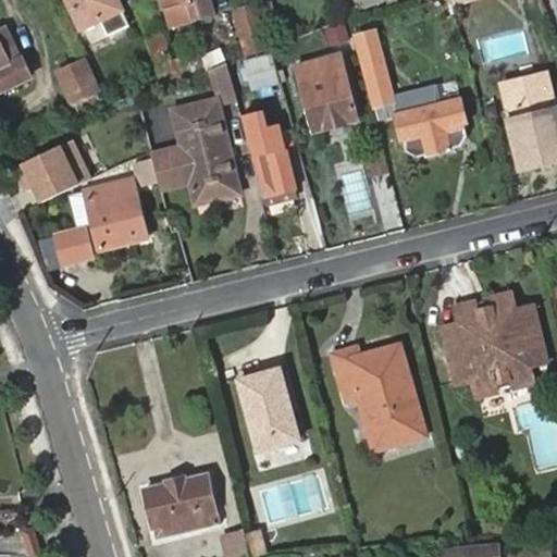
[(70,0),(83,27),(120,10),(115,0),(70,0)]
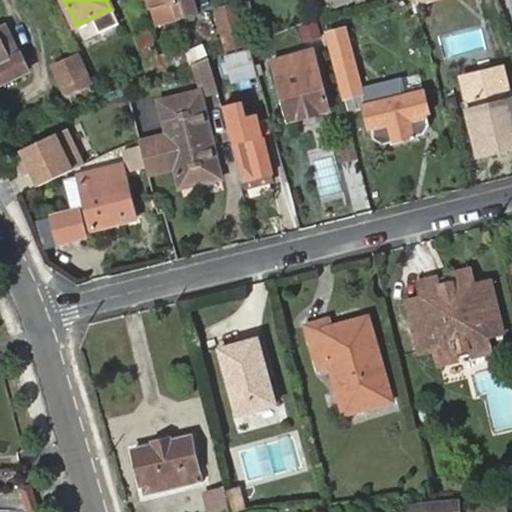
[(148,0),(155,24),(198,12),(194,0),(148,0)]
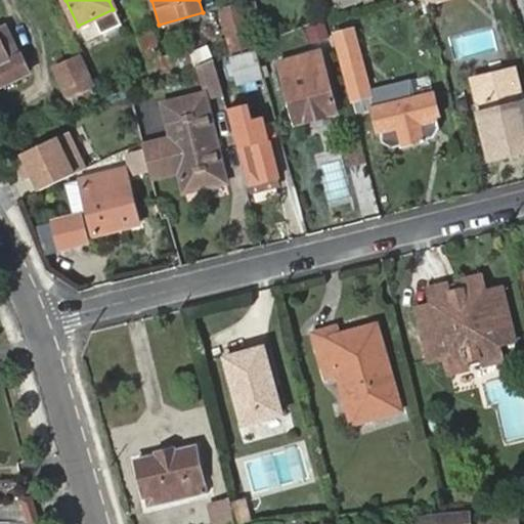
[(256,48),(243,2),(220,7),(233,55),(256,48)]
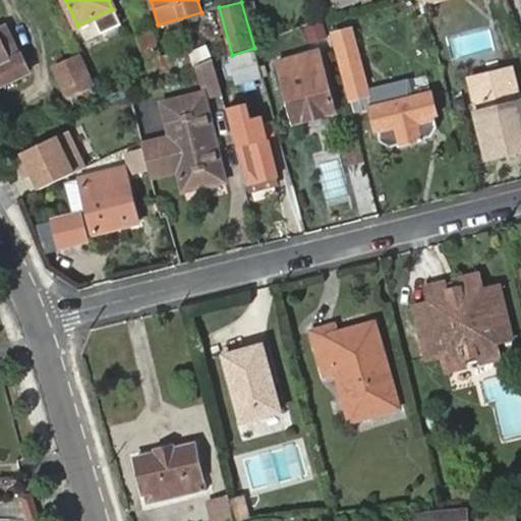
[(8,23),(0,26),(0,36),(9,55),(20,51),(8,23)]
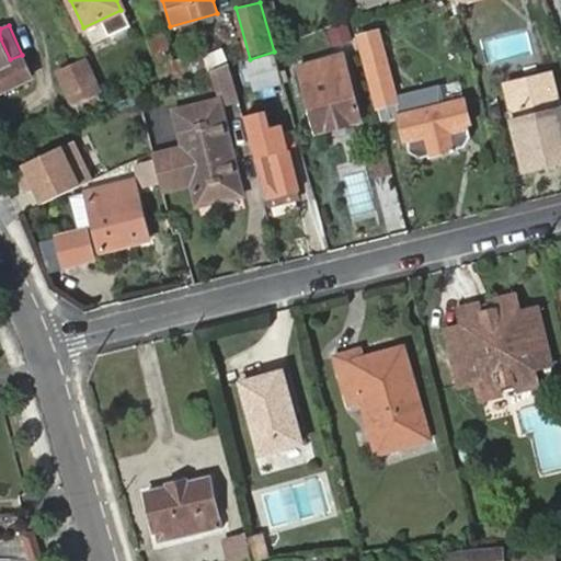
[(351,30),(274,52),(283,83),(284,90),(296,87),(290,61),(344,47),(343,42),(353,38),(351,30)]
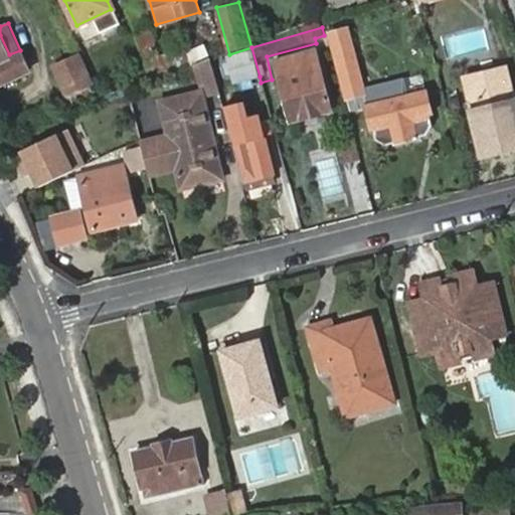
[(326,34),(343,99),(364,94),(347,28),(326,34)]
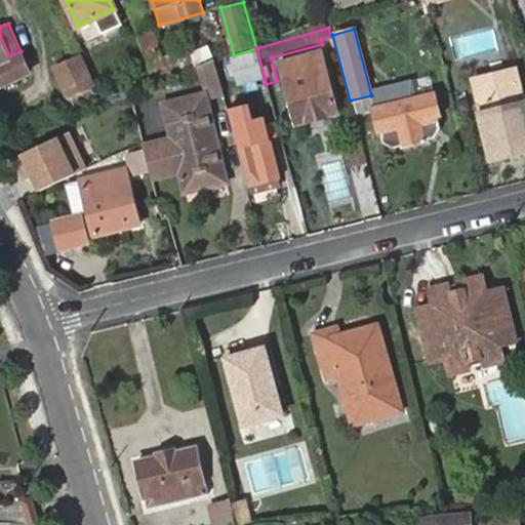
[(139,35),(153,79),(163,76),(194,67),(188,48),(163,55),(155,32),(139,35)]
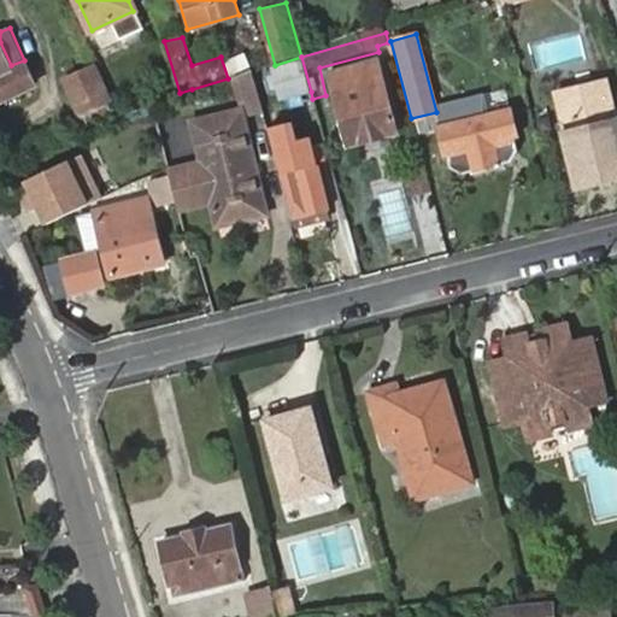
[(11,65),(0,42),(0,100),(35,86),(24,60),(11,65)]
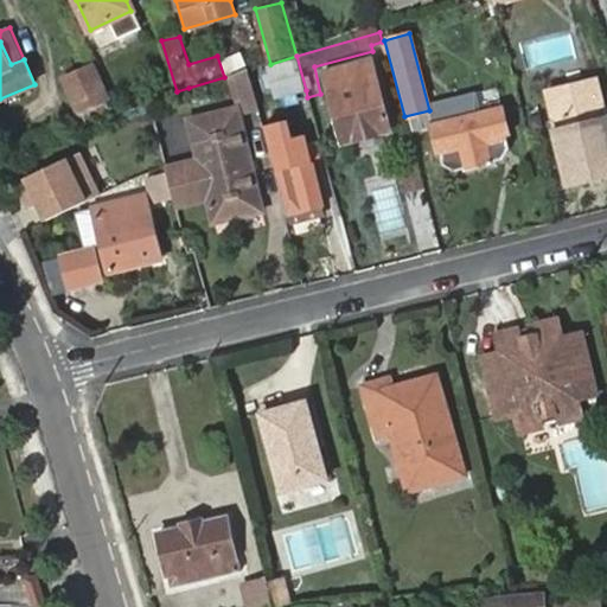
[(306,90),(296,56),(270,64),(268,64),(276,98),(306,90)]
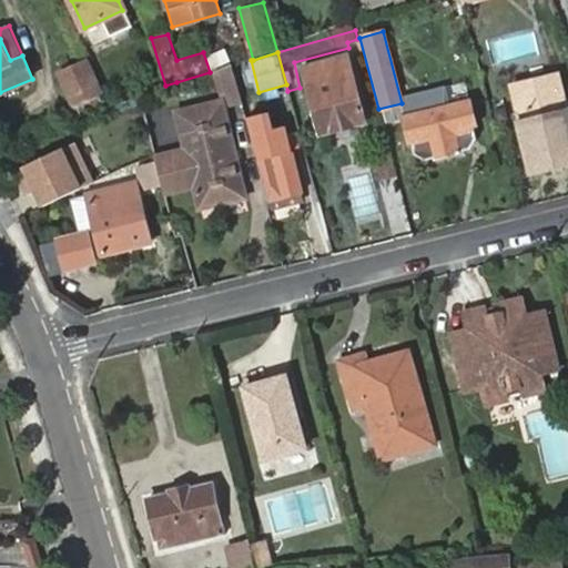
[(303,67),(320,134),(365,122),(348,54),(303,67)]
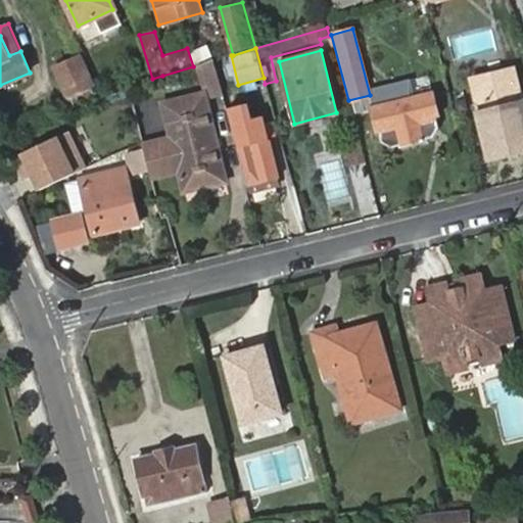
[(70,97),(74,104),(96,97),(92,88),(95,86),(81,54),(52,66),(67,98),(70,97)]
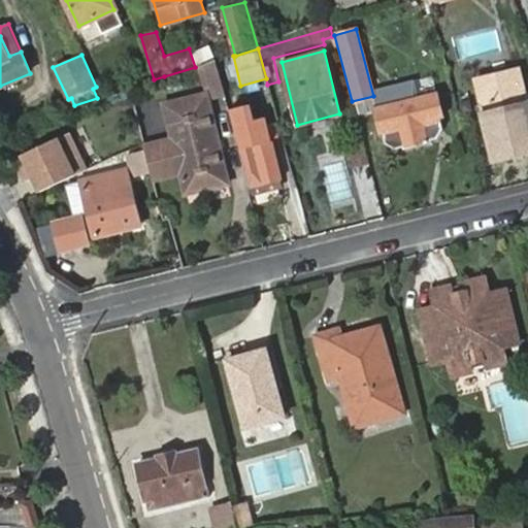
[(217,61),(199,66),(208,97),(225,92),(217,61)]
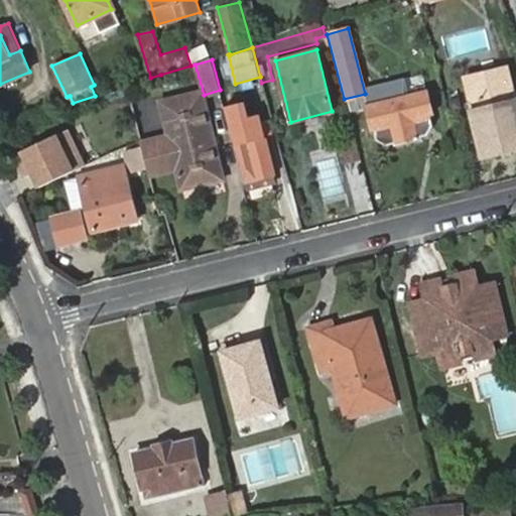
[(463,76),(481,154),(515,145),(515,100),(507,65),(486,70),(463,76)]
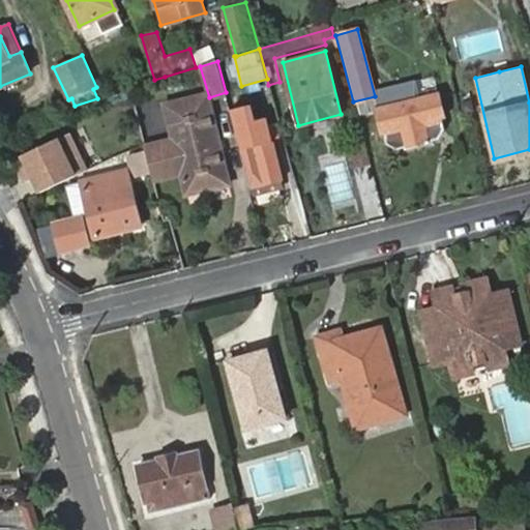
[(156,86),(166,84),(165,77),(154,80),(156,86)]
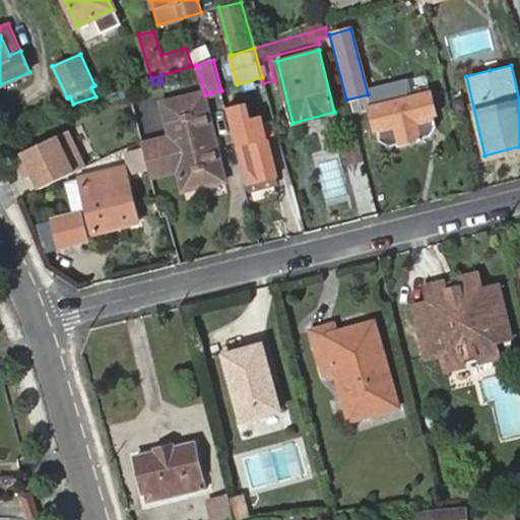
[(369,107),(375,131),(378,131),(379,137),(391,144),(396,143),(397,147),(421,140),(421,137),(427,136),(435,126),(433,116),(436,115),(430,90),(369,107)]
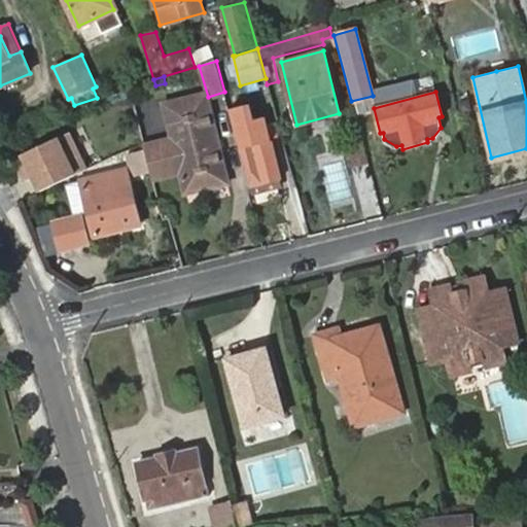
[(171,138),(144,144),(151,172),(178,165),(184,191),(226,181),(204,93),(163,103),(171,138)]
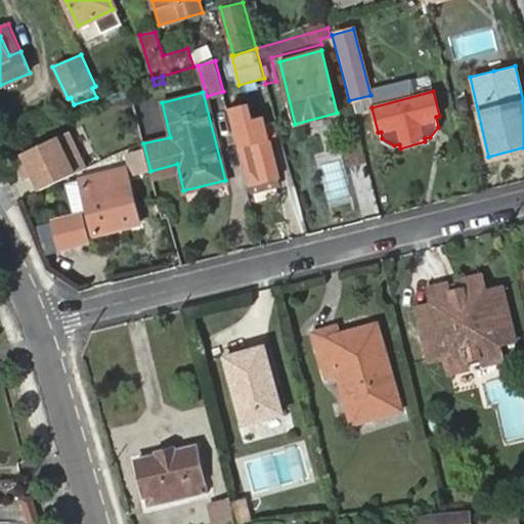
[(71,130),(78,150),(113,140),(107,119),(71,130)]
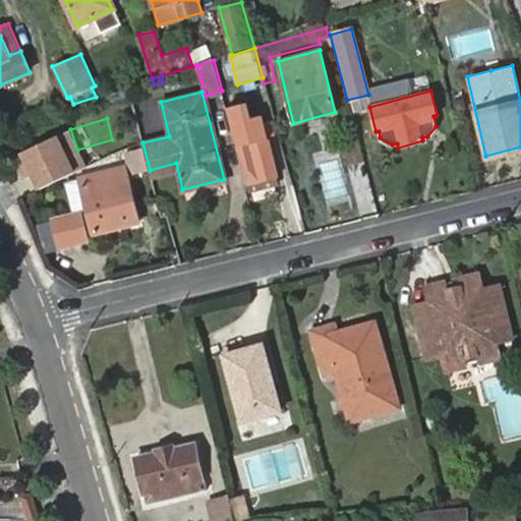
[(233,125),(248,184),(278,177),(264,118),(233,125)]
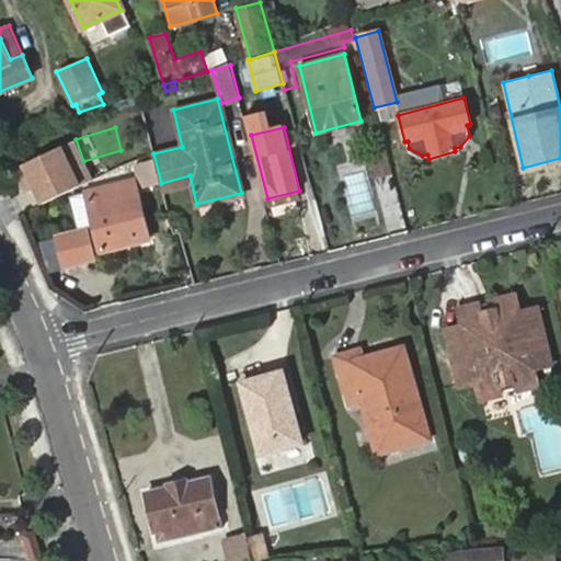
[(33,208),(92,184),(76,142),(16,167),(33,208)]
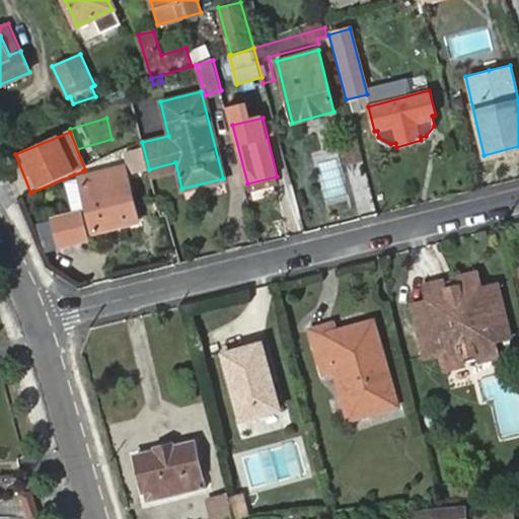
[(143,148),(126,152),(131,175),(148,171),(143,148)]
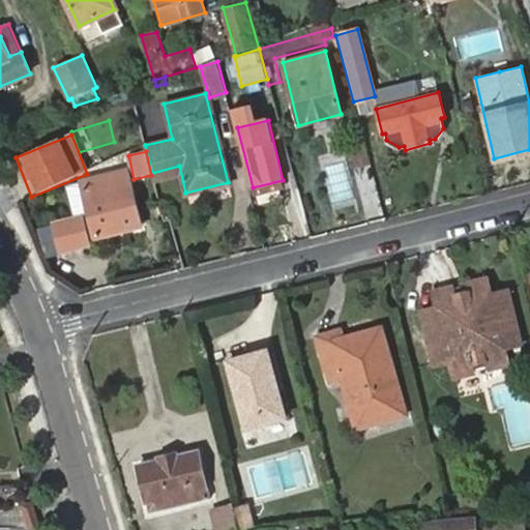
[(344,160),(323,168),(334,205),(355,198),(344,160)]
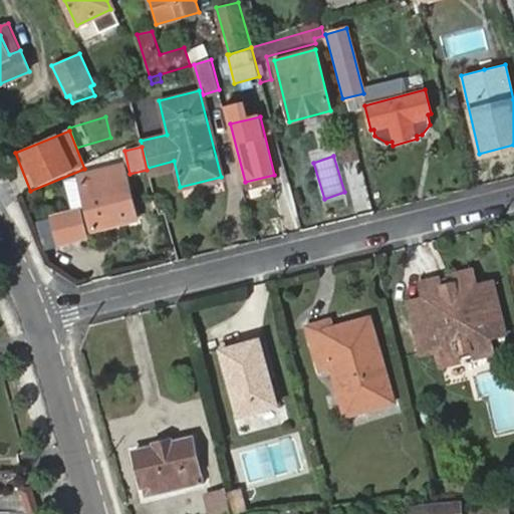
[(81,212),(55,218),(61,245),(87,238),(85,231),(94,230),(94,232),(136,222),(122,169),(81,178),(89,213),(81,215),(81,212)]
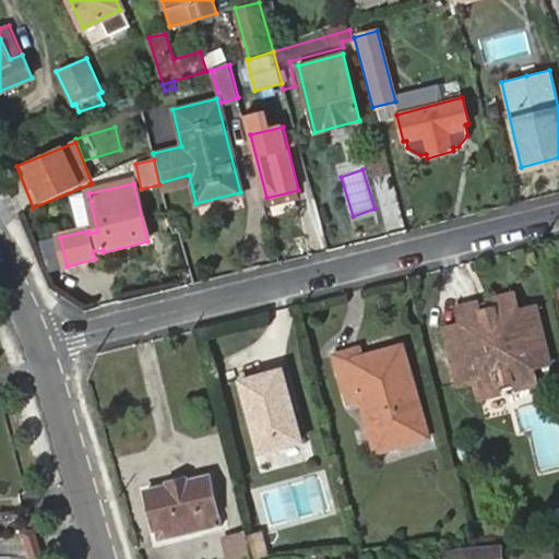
[(266,198),(269,206),(300,198),(298,190),(266,198)]
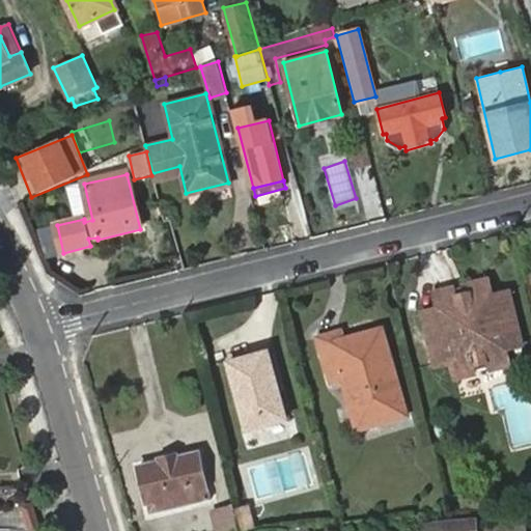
[(472,292),(490,288),(488,283),(471,287),(472,292)]
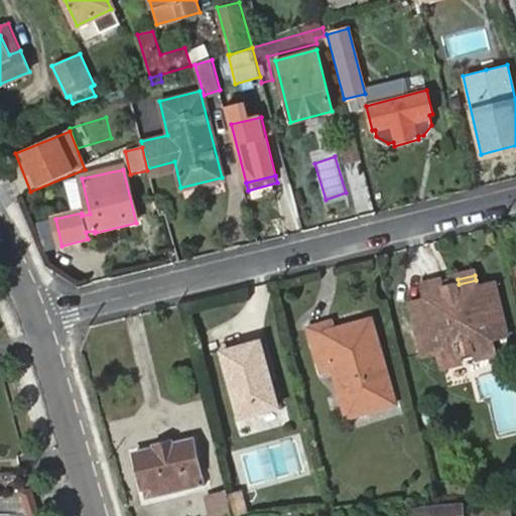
[(443,287),(426,292),(428,303),(413,306),(424,357),(440,353),(443,369),(463,365),(461,357),(476,354),(478,361),(496,356),(491,340),(506,337),(495,287),(478,290),(476,280),(459,284),(459,287),(462,295),(446,298),(444,291),(443,287)]
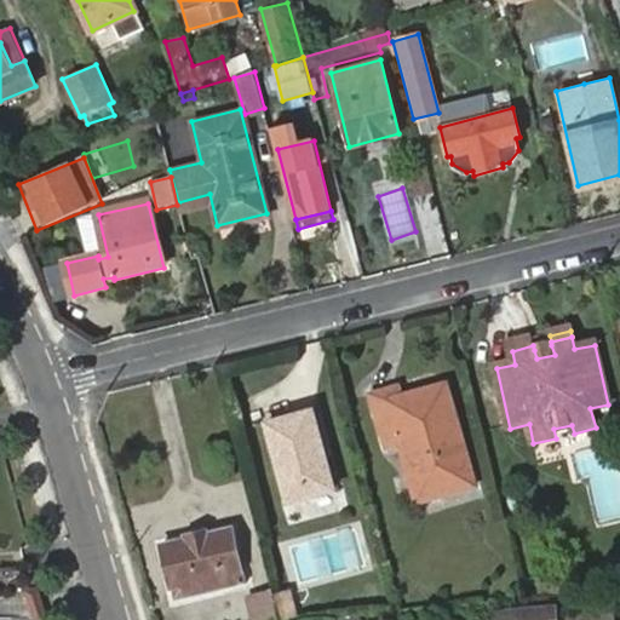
[(510,344),(512,351),(533,345),(533,339),(510,344)]
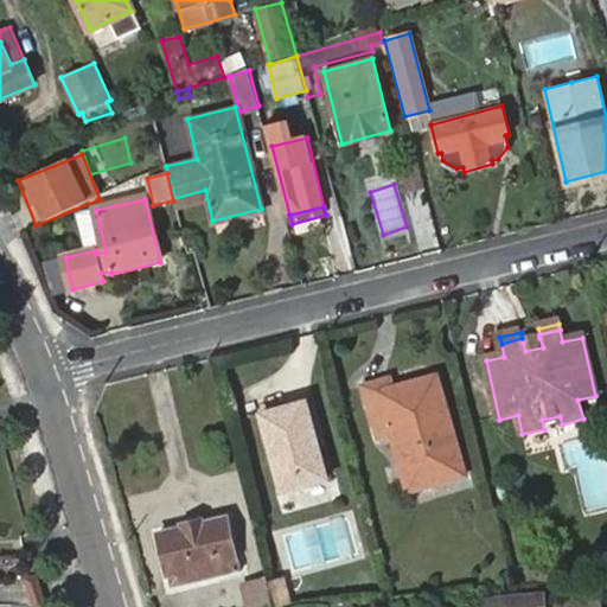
[(540,338),(523,343),(525,351),(543,347),(540,338)]
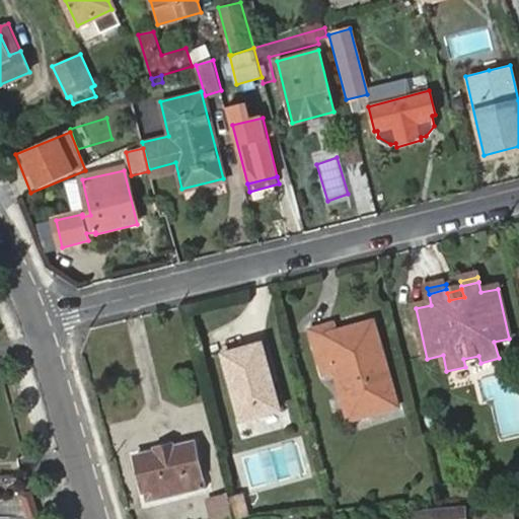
[(310,329),(321,373),(336,370),(347,418),(370,413),(367,401),(389,395),(373,324),(337,334),(334,323),(310,329)]
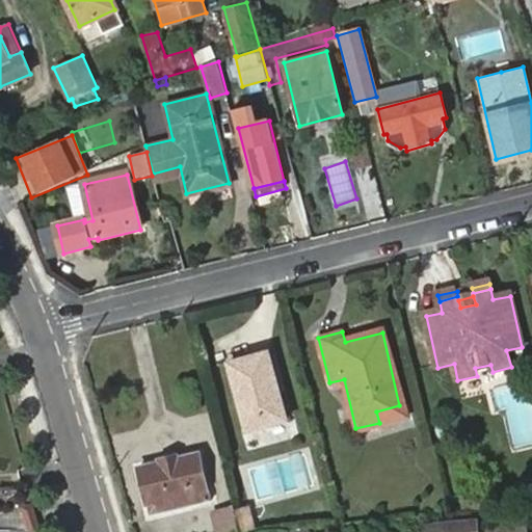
[(230,364),(248,430),(285,421),(267,354),(230,364)]
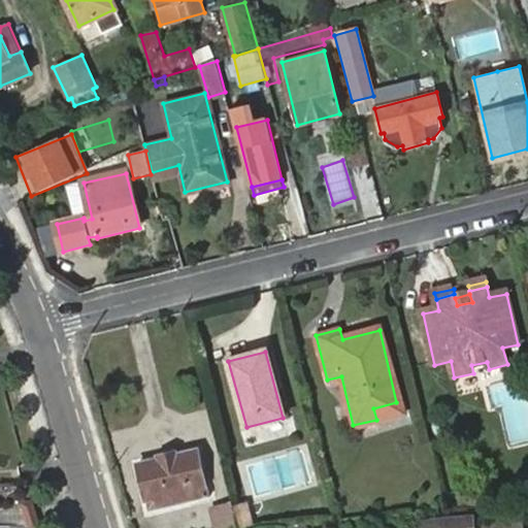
[(186,493),(188,503),(210,498),(208,486),(204,487),(196,452),(177,456),(176,454),(158,458),(159,461),(138,466),(150,513),(158,510),(156,500),(186,493)]
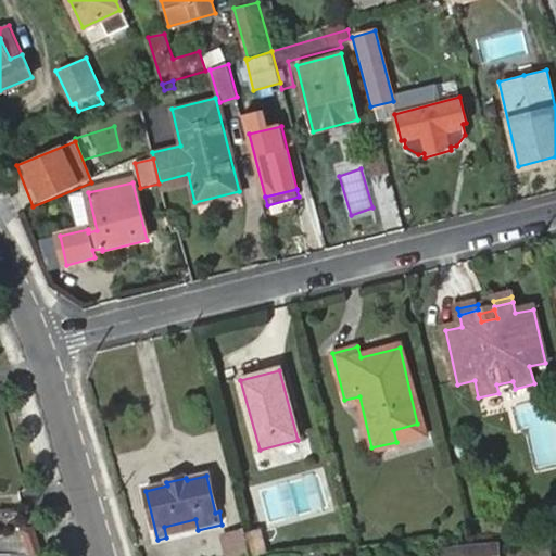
[(166,538),(198,530),(196,519),(164,527),(166,538)]
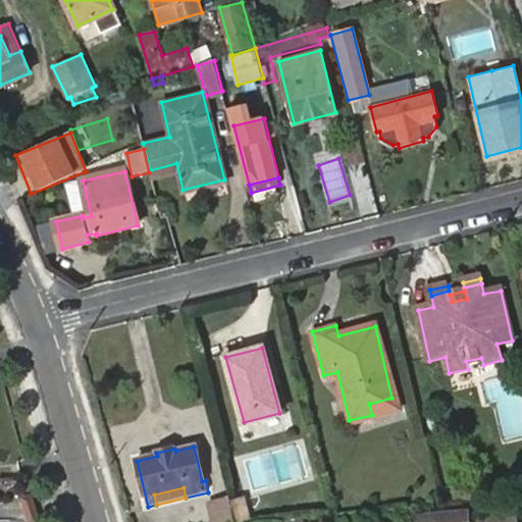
[(209,501),(213,521),(236,521),(230,497),(209,501)]
